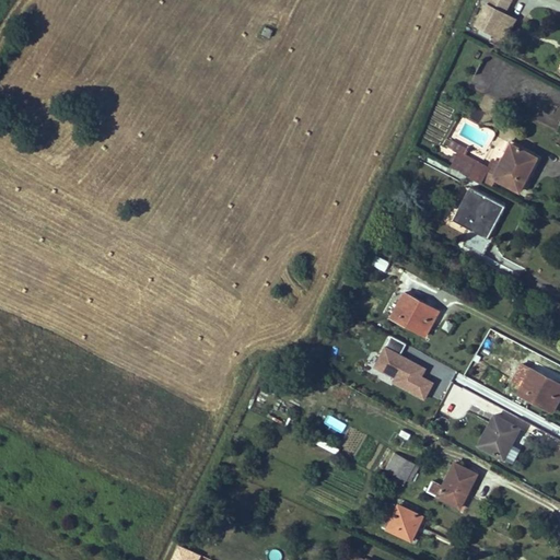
[(492,35),(504,13),(511,0),(488,0),(486,6),(475,26),(480,28),(492,35)]
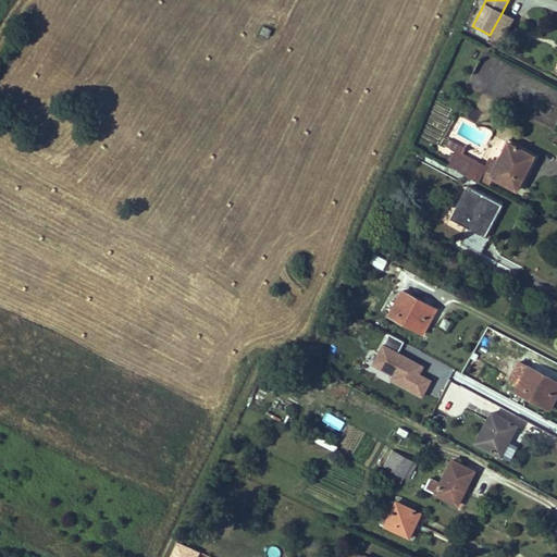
[(514,19),(502,13),(490,35),(502,41),(514,19)]
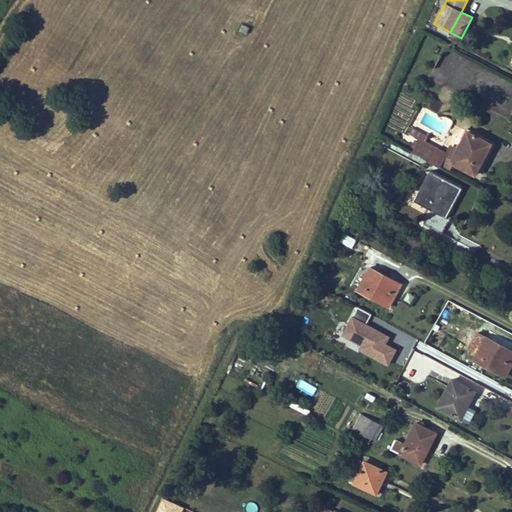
[(242,25),(238,32),(246,36),(250,28),(242,25)]
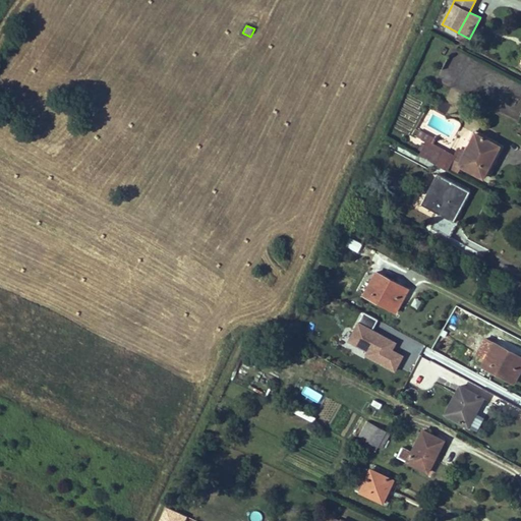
[(458,33),(447,26),(445,31),(456,37),(458,33)]
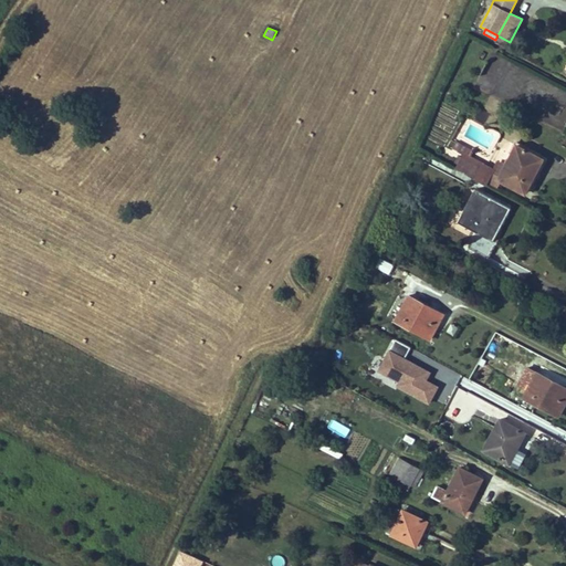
[(471,150),(456,142),(452,148),(464,155),(462,157),(459,156),(456,163),(459,164),(456,169),(485,186),(486,182),(492,168),(469,156),(471,150)]
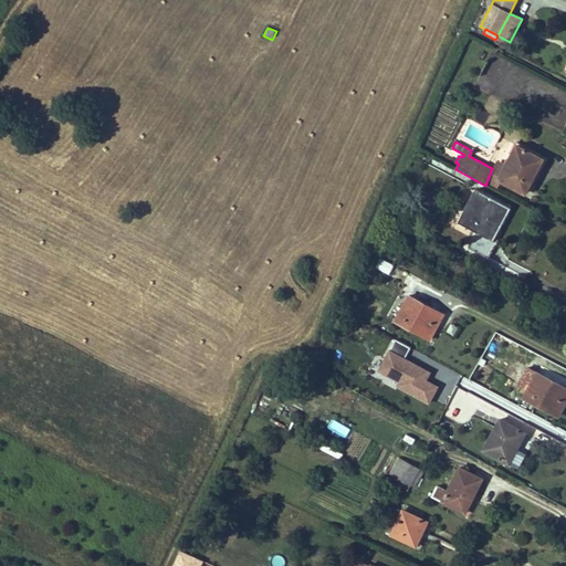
[(498,179),(501,180),(524,194),(543,158),(516,145),(506,163),(498,179)]
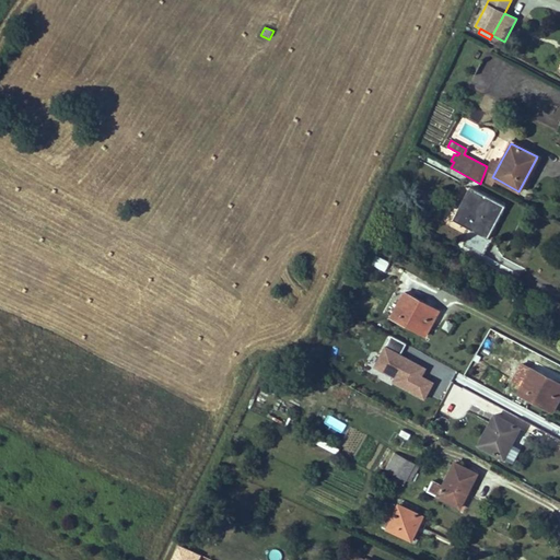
[(491,160),(487,166),(481,181),(492,186),(496,178),(492,177),(501,161),(491,160)]
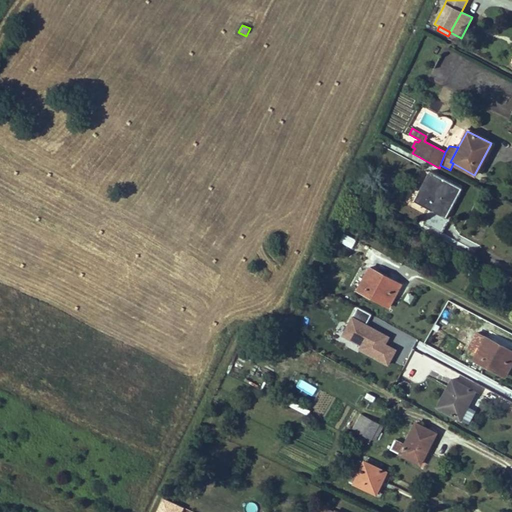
[(429,171),(417,195),(434,205),(430,210),(446,218),(462,188),(429,171)]
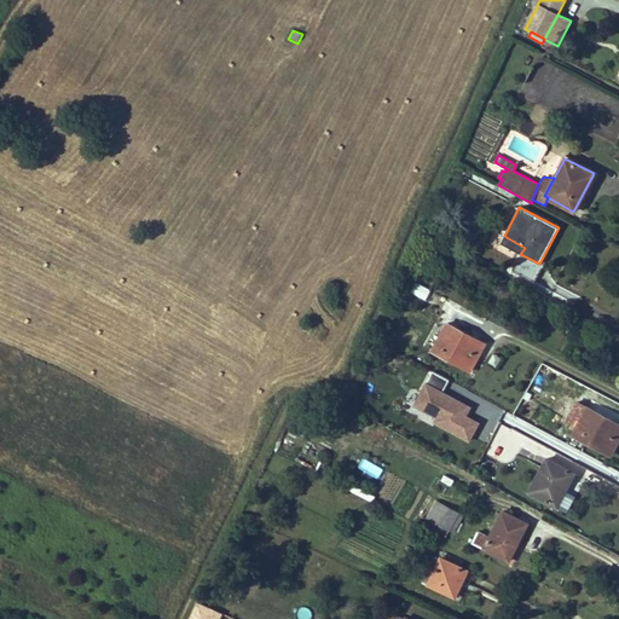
[(504,236),(499,243),(520,254),(525,248),(504,236)]
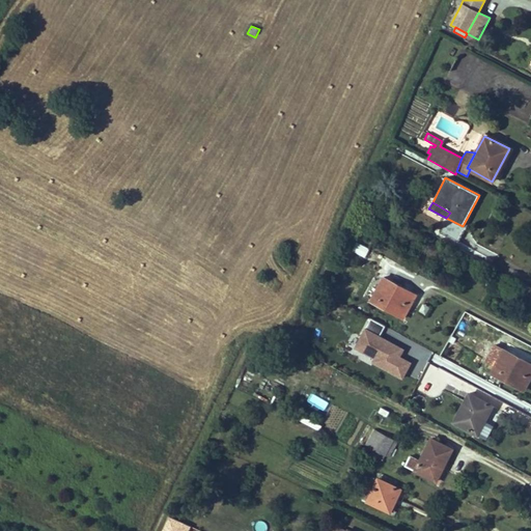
[(463,226),(446,218),(438,232),(457,243),(466,228),(463,226)]
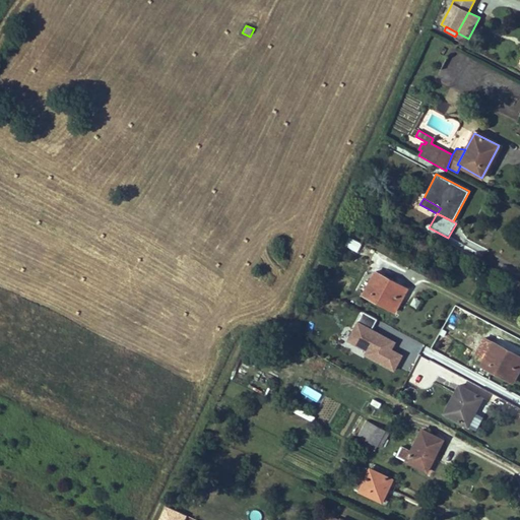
[(356,241),(344,234),(339,243),(351,249),(356,241)]
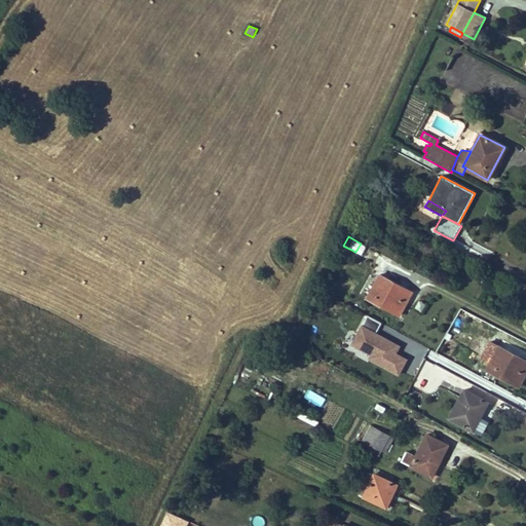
[(401,286),(379,274),(367,298),(399,315),(410,295),(399,290),(401,286)]
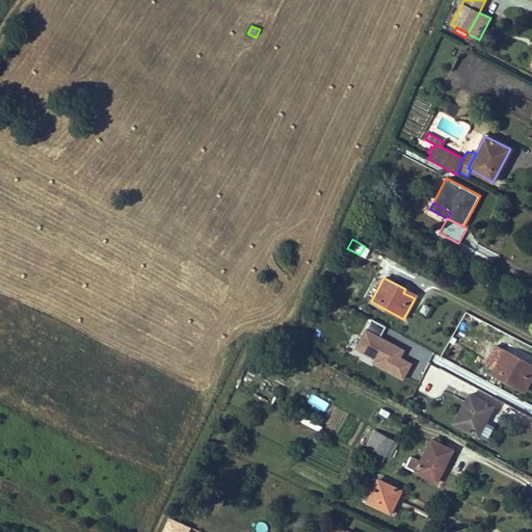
[(417,295),(405,289),(403,293),(415,298),(417,295)]
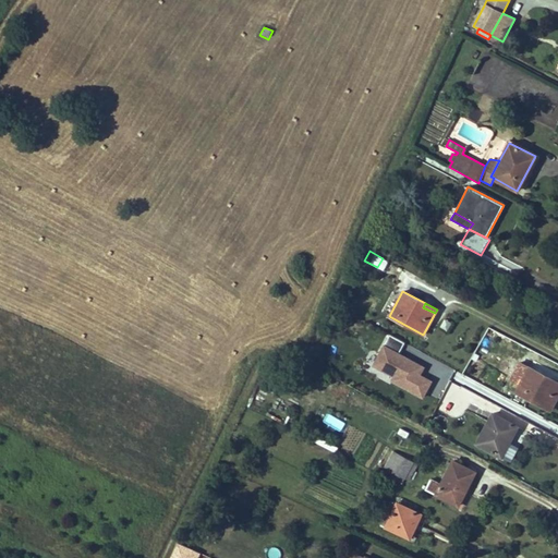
[(444,319),(439,328),(447,332),(451,324),(444,319)]
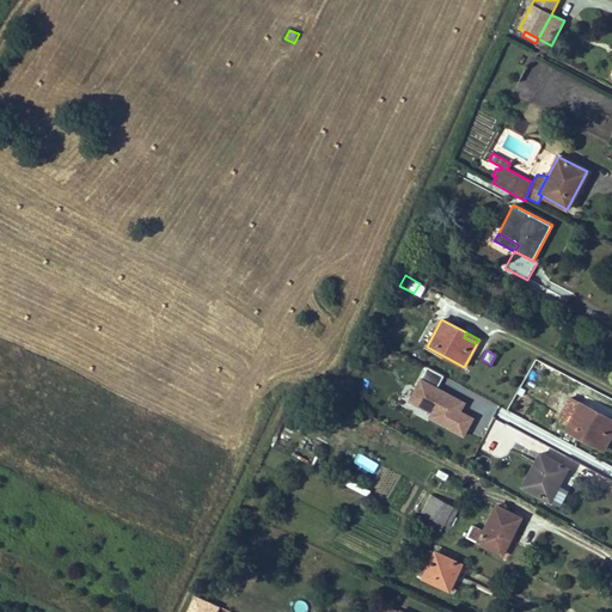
[(445,377),(429,368),(412,402),(434,412),(433,417),(464,434),(473,417),(461,411),(465,403),(438,389),(445,377)]
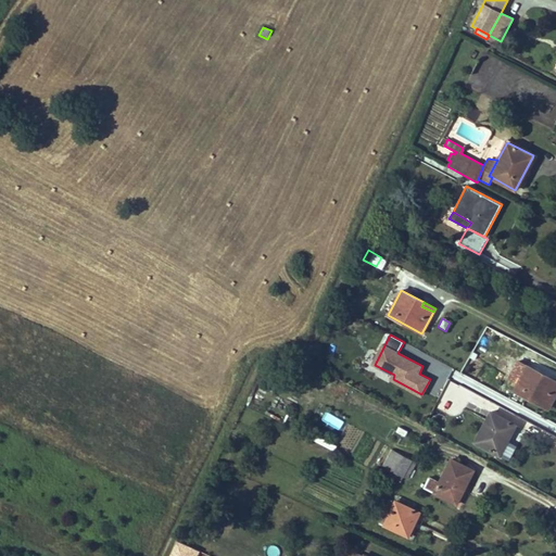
[(528,366),(518,361),(508,378),(518,383),(528,366)]
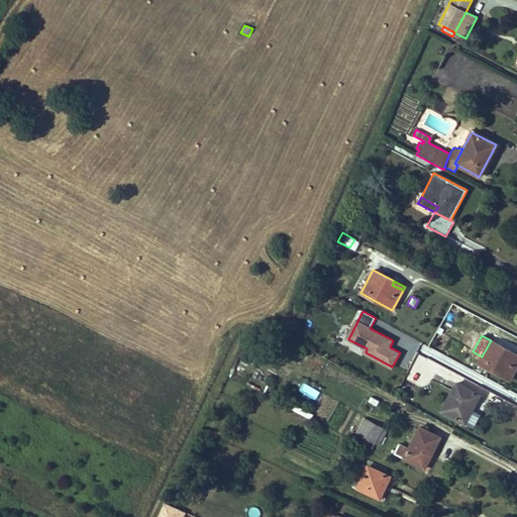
[(482,356),(479,364),(510,380),(516,366),(516,358),(509,355),(511,351),(491,340),(482,356)]
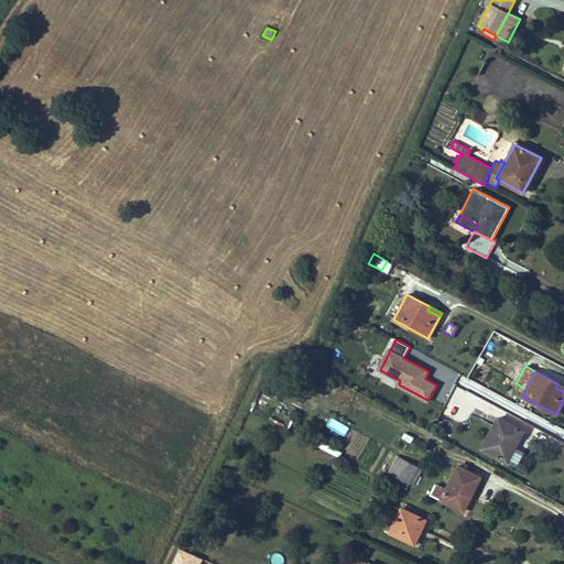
[(466,423),(477,398),(453,387),(441,413),(466,423)]
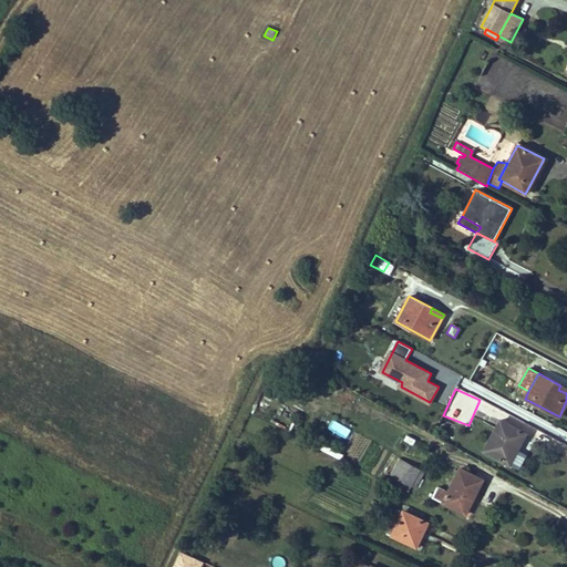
[(327,429),(346,439),(351,430),(332,420),(327,429)]
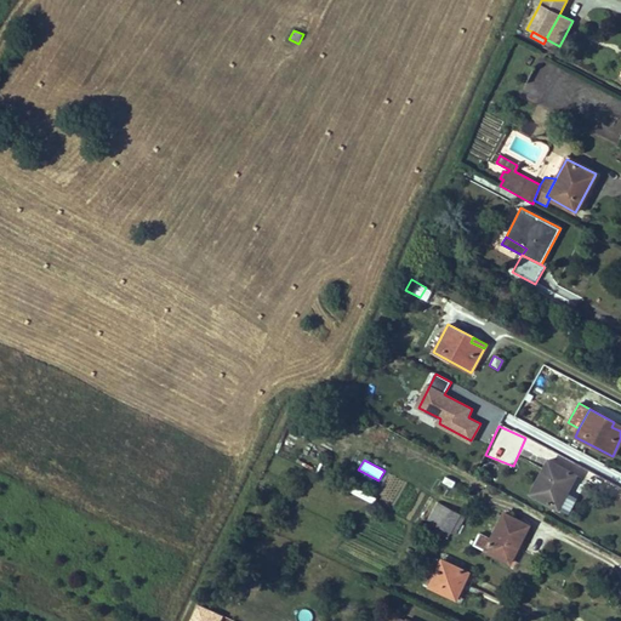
[(548,460),(530,494),(558,508),(575,474),(548,460)]
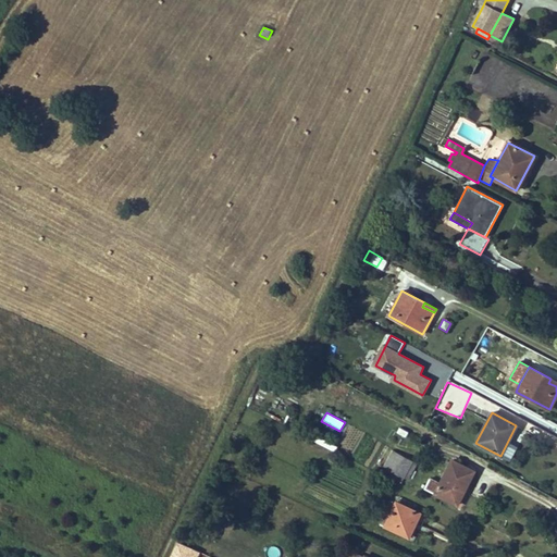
[(434,433),(419,424),(413,435),(429,443),(434,433)]
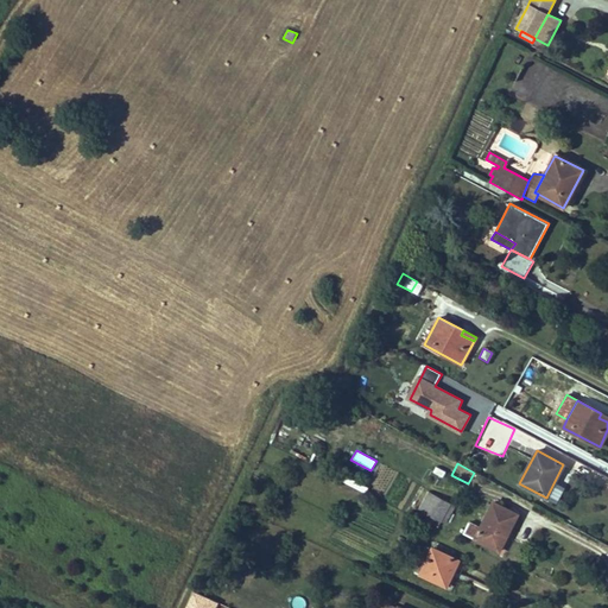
[(428,514),(424,520),(438,527),(442,521),(447,524),(456,505),(429,491),(418,510),(428,514)]
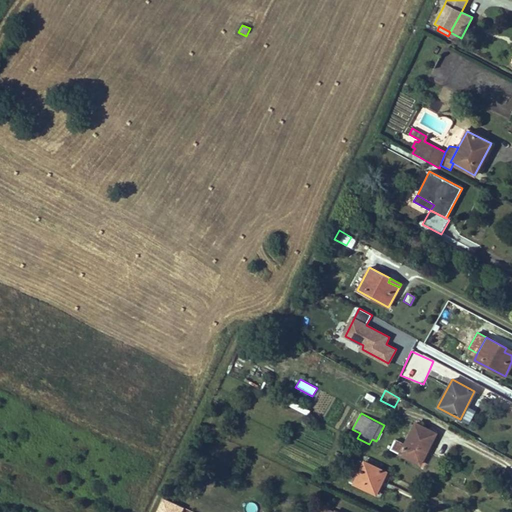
[(420,464),(435,433),(415,423),(405,444),(395,439),(391,449),(420,464)]
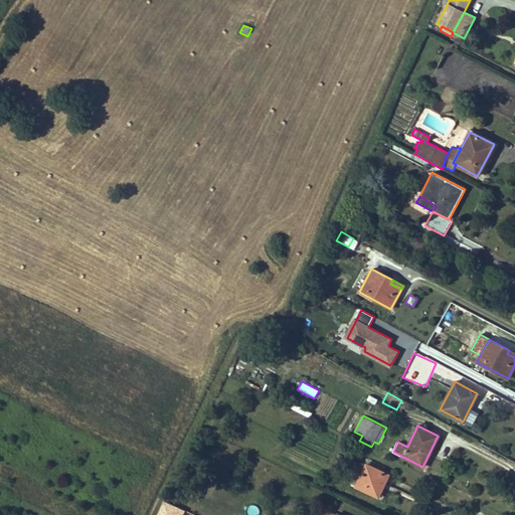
[(356,486),(366,464),(360,461),(349,483),(356,486)]
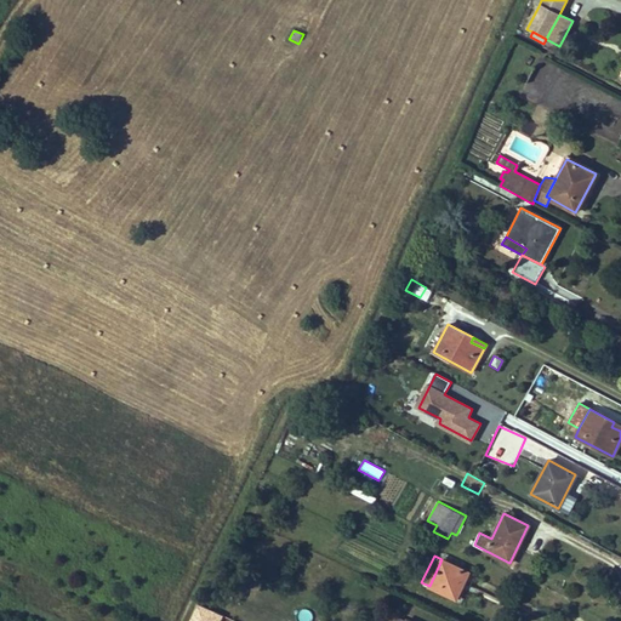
[(442,559),(429,586),(456,598),(468,573),(467,571),(442,559)]
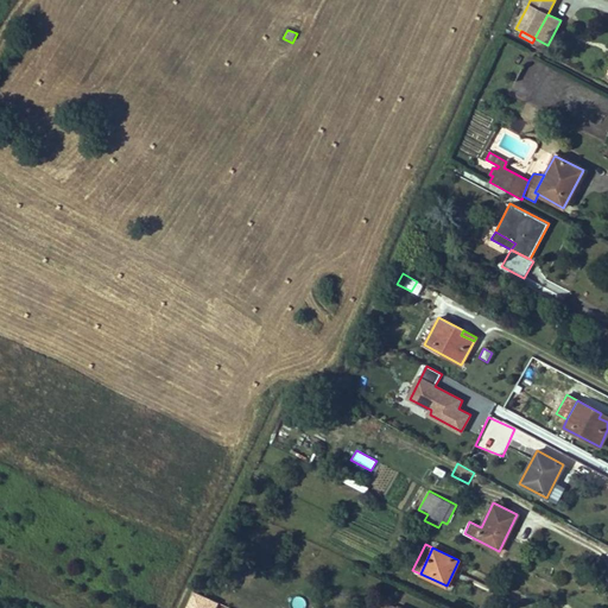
[(239,581),(217,571),(214,580),(234,590),(239,581)]
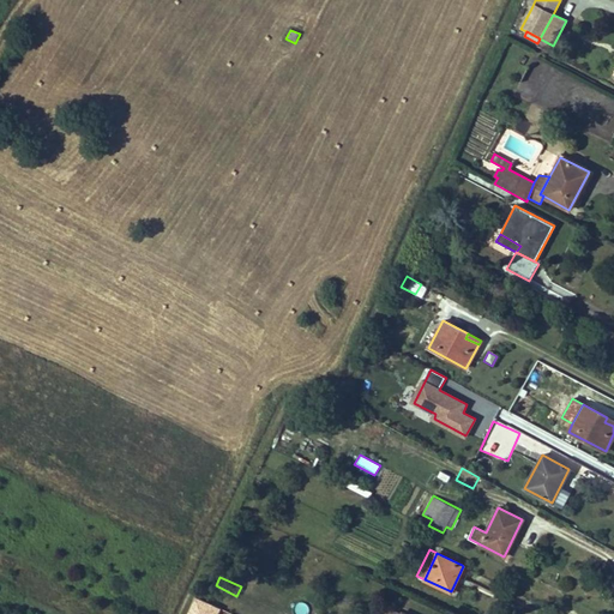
[(196,596),(187,613),(216,613),(220,607),(196,596)]
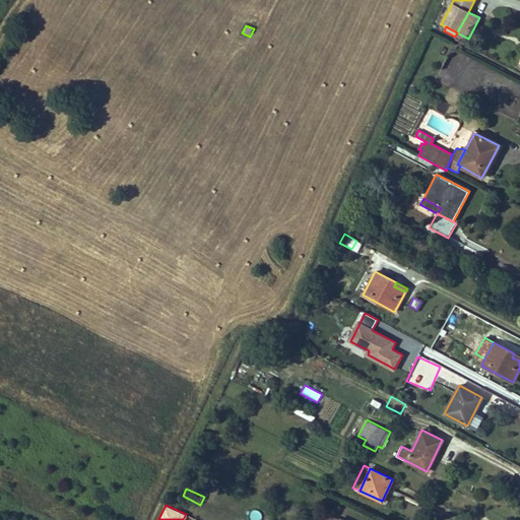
[(260,519),(260,511),(249,511),(249,519),(260,519)]
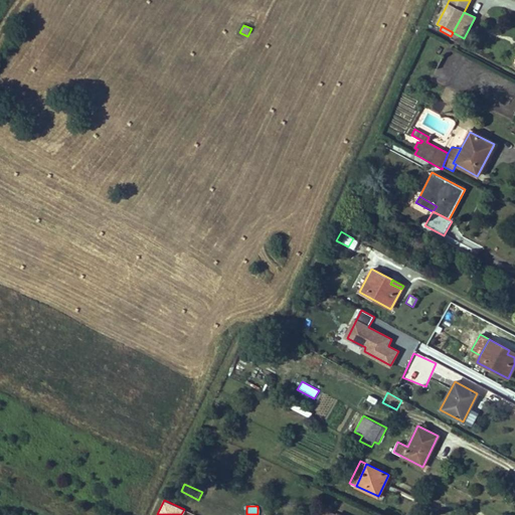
[(337,514),(338,514),(321,506),(316,514),(337,514)]
